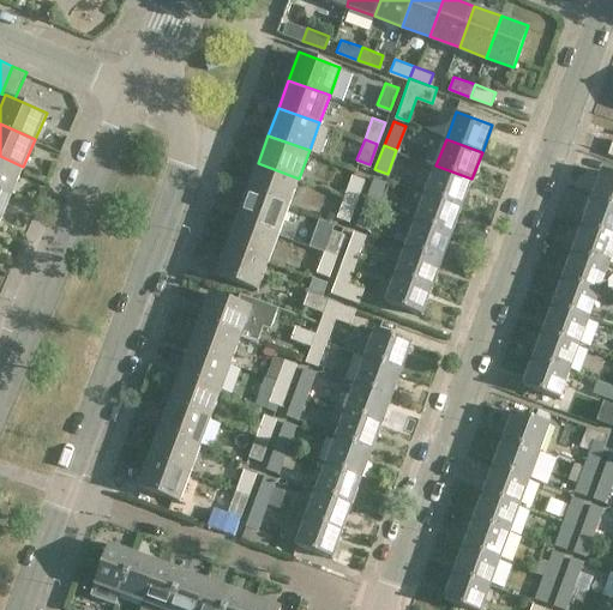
[(23,167),(0,156),(0,188),(11,193),(23,167)]
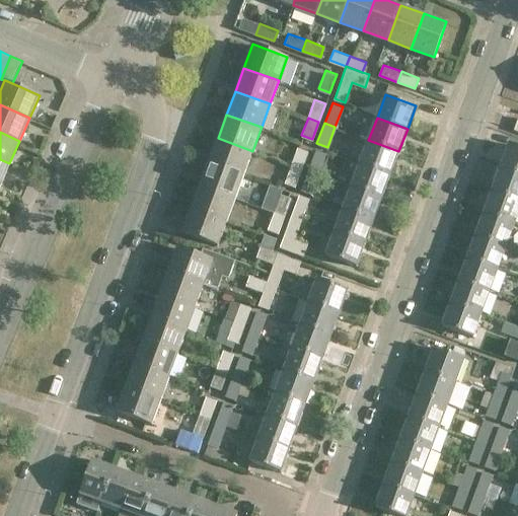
[(209,161),(244,174),(252,151),(218,138),(209,161)]
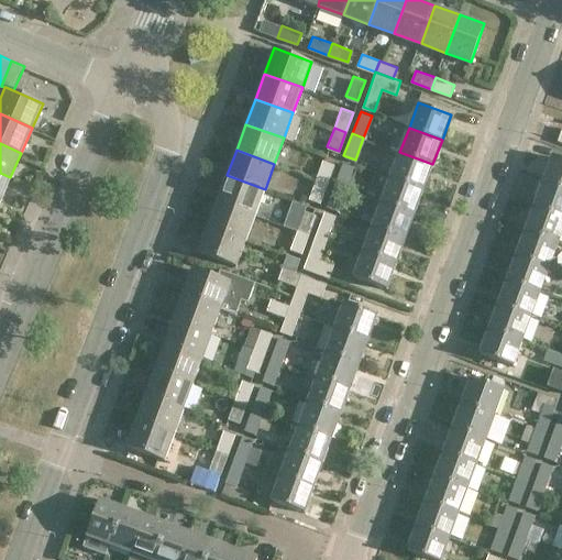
[(423,189),(432,164),(399,152),(390,177),(423,189)]
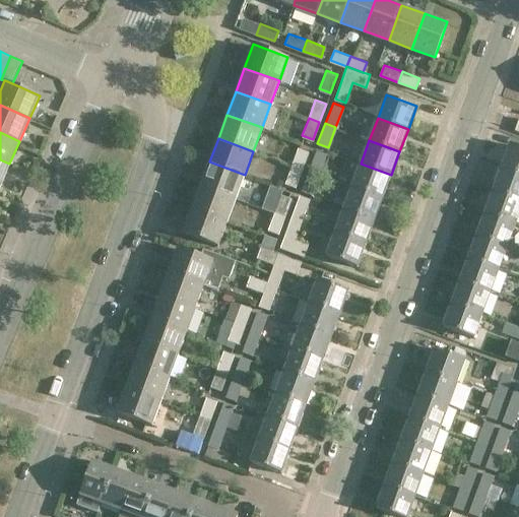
[(518,145),(511,142),(503,166),(518,172),(518,145)]
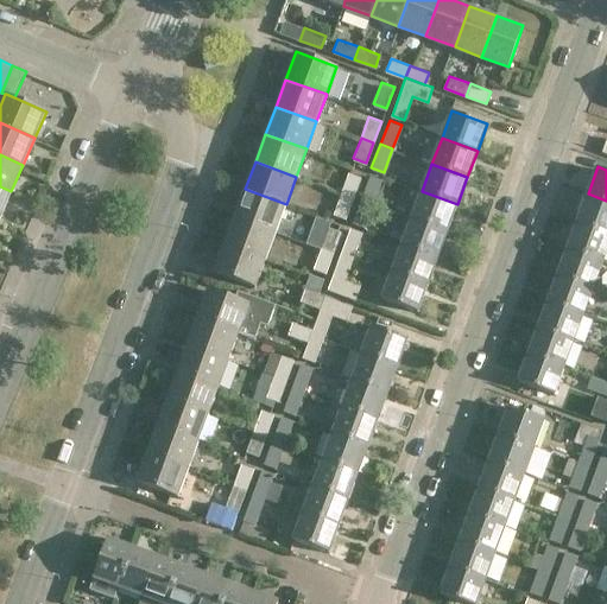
[(353,197),(361,176),(349,171),(341,192),(353,197)]
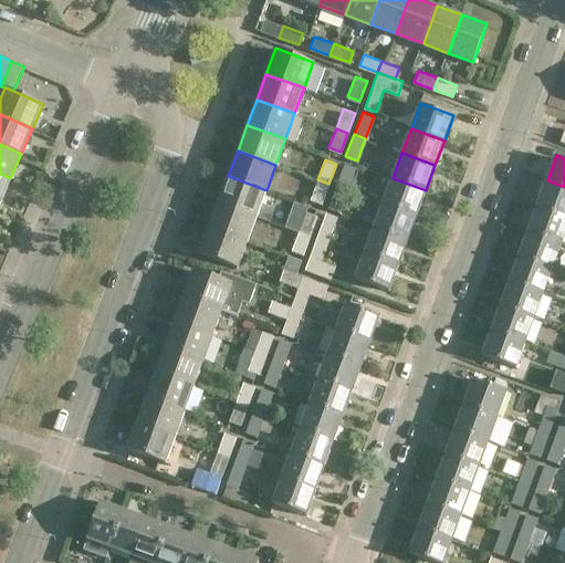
[(347,188),(356,166),(344,162),(336,184),(347,188)]
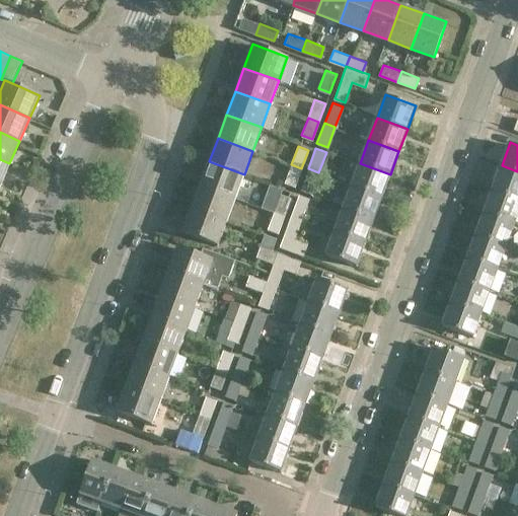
[(0,186),(9,163),(0,159),(0,186)]
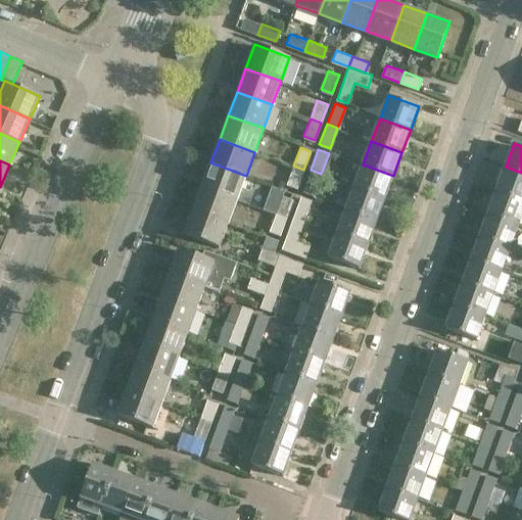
[(202,186),(237,199),(246,176),(210,162),(202,186)]
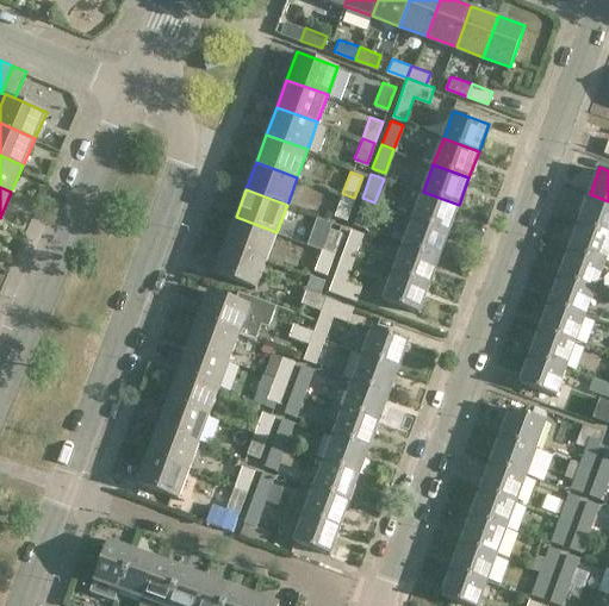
[(448,232),(459,205),(423,192),(414,219),(448,232)]
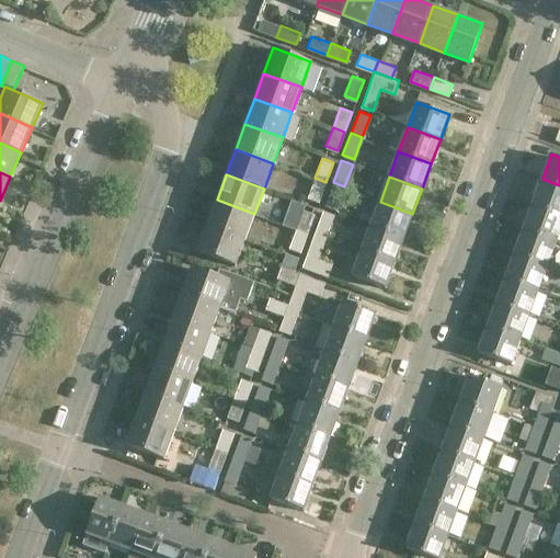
[(315,178),(307,196),(319,201),(326,182),(315,178)]
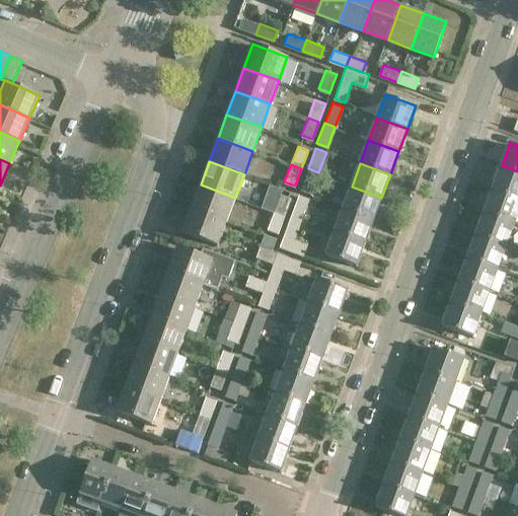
[(517,171),(502,165),(493,188),(517,197),(517,171)]
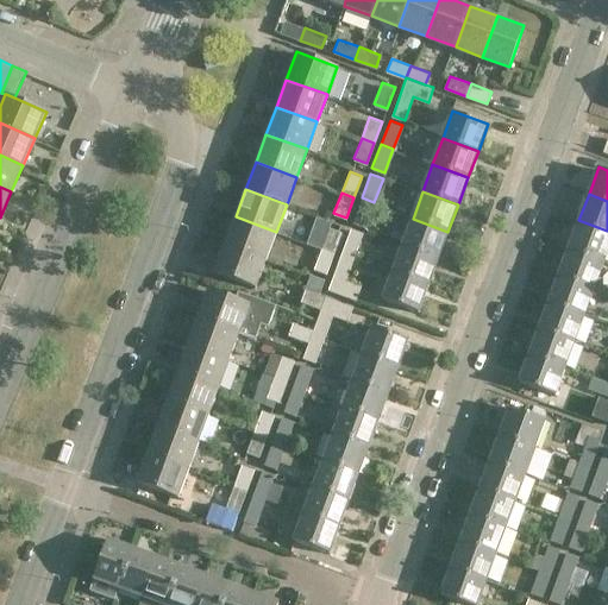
[(362,197),(352,221),(365,226),(374,202),(362,197)]
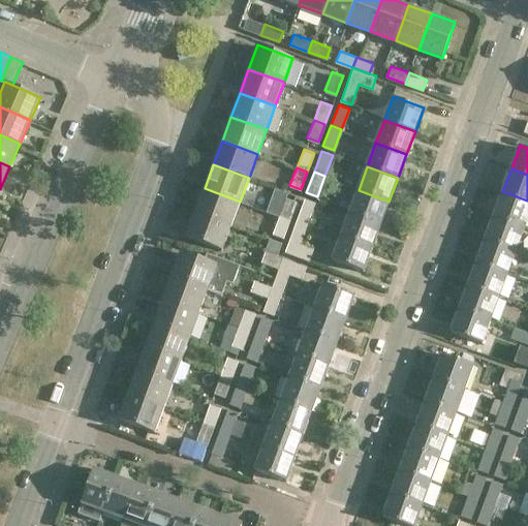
[(195,212),(231,225),(240,202),(205,188),(195,212)]
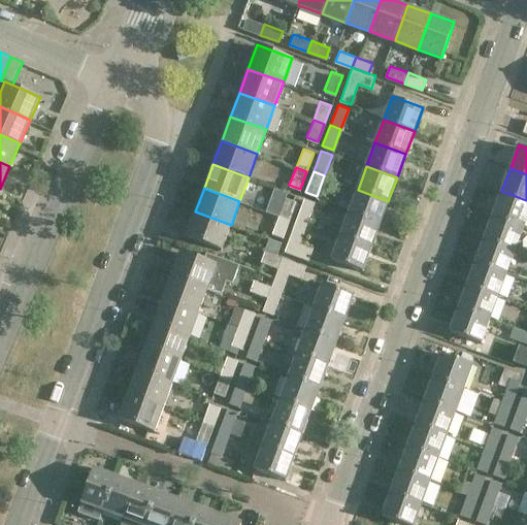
[(379,226),(388,201),(358,190),(349,215),(379,226)]
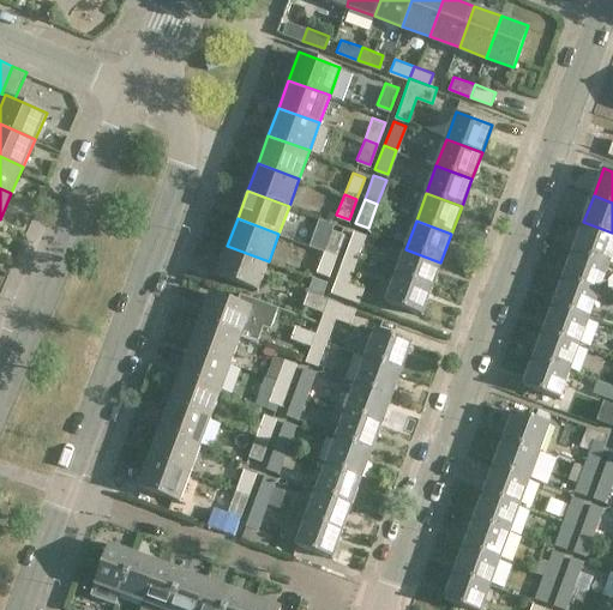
[(610,263),(612,253),(612,233),(583,222),(574,249),(610,263)]
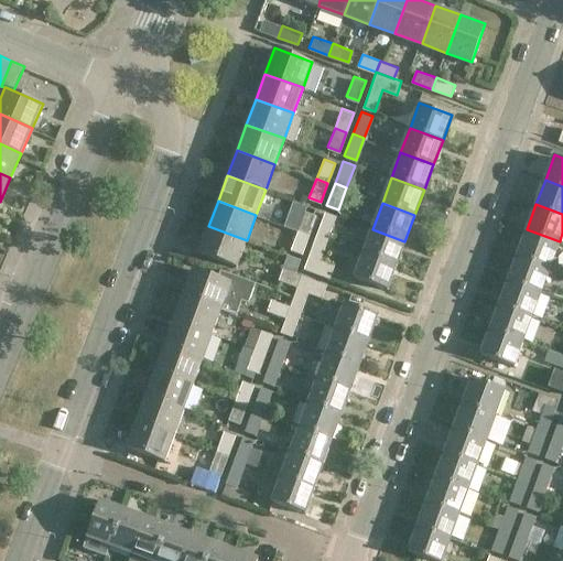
[(310,234),(316,214),(305,209),(298,229),(310,234)]
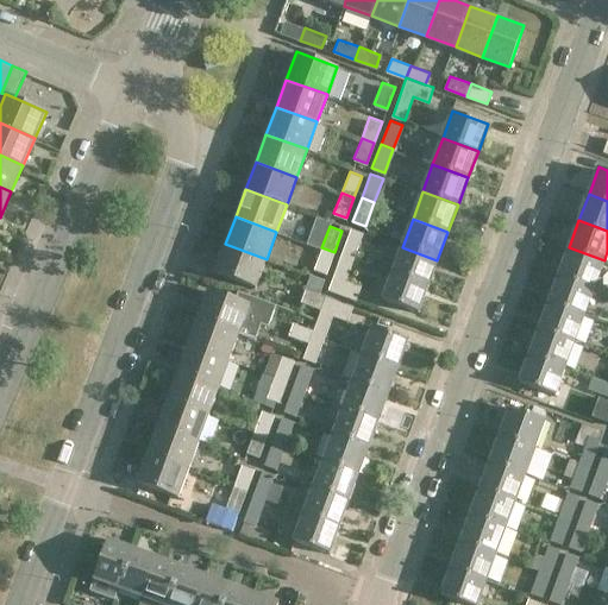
[(353,258),(363,231),(351,227),(342,253),(353,258)]
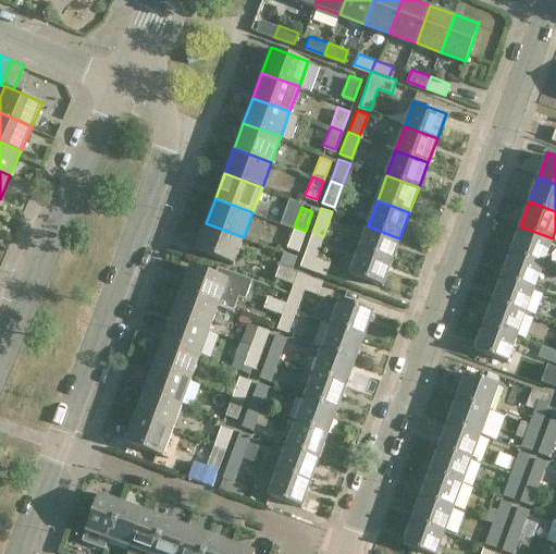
[(197,248),(234,262),(244,237),(206,223),(197,248)]
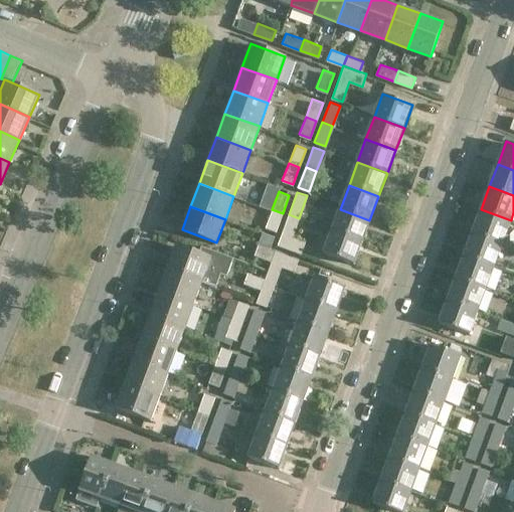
[(272,209),(266,227),(276,231),(283,213),(272,209)]
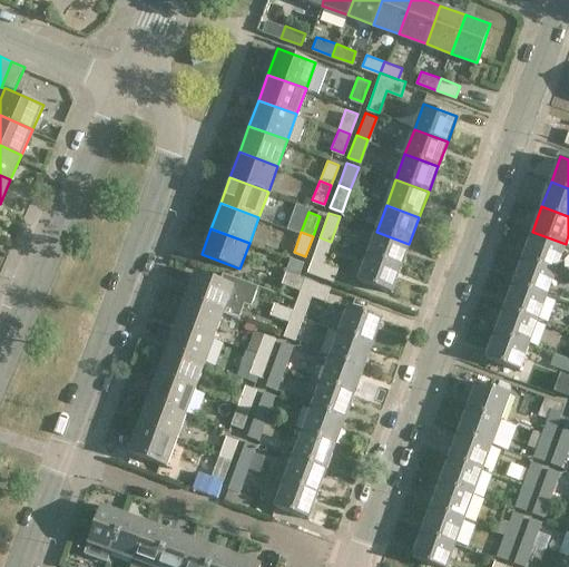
[(401,267),(409,244),(376,232),(368,255),(401,267)]
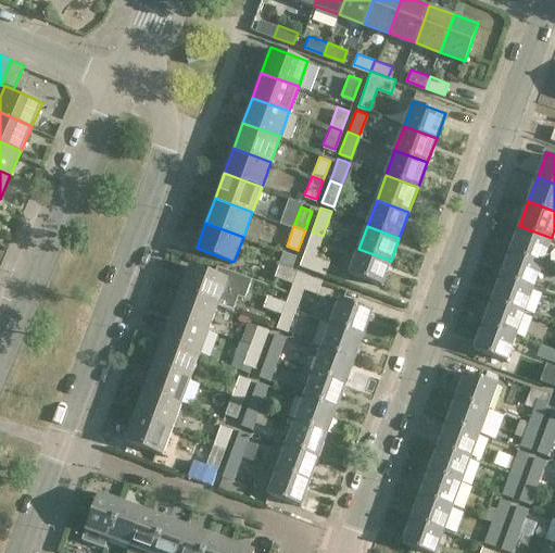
[(511,250),(543,262),(552,238),(519,226),(511,250)]
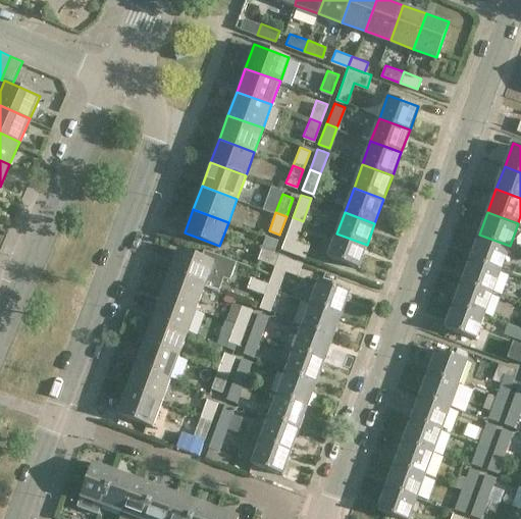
[(305,257),(310,244),(297,239),(303,221),(293,217),(280,248),(305,257)]
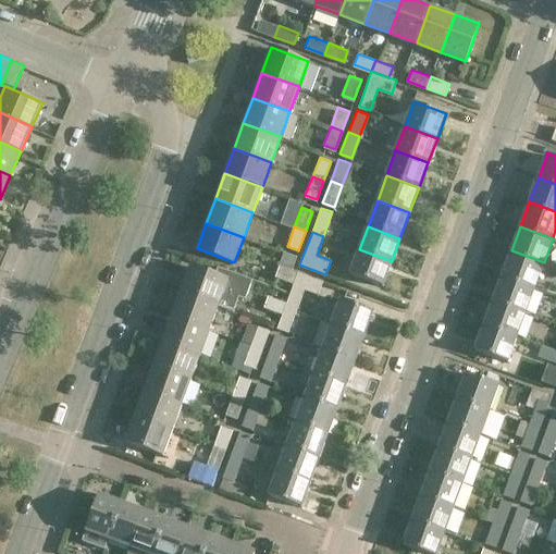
[(350,272),(383,284),(392,261),(359,249),(350,272)]
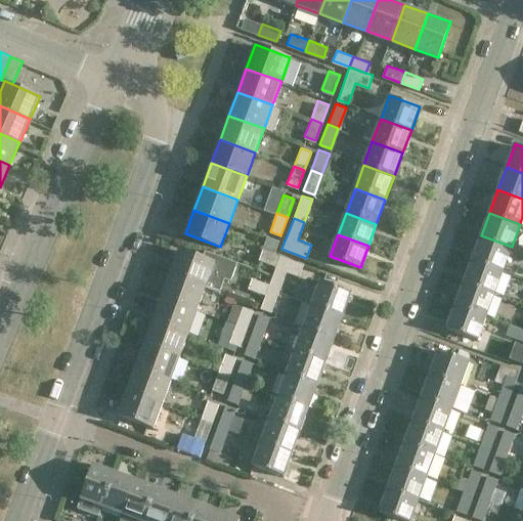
[(473,259),(503,270),(512,247),(481,235),(473,259)]
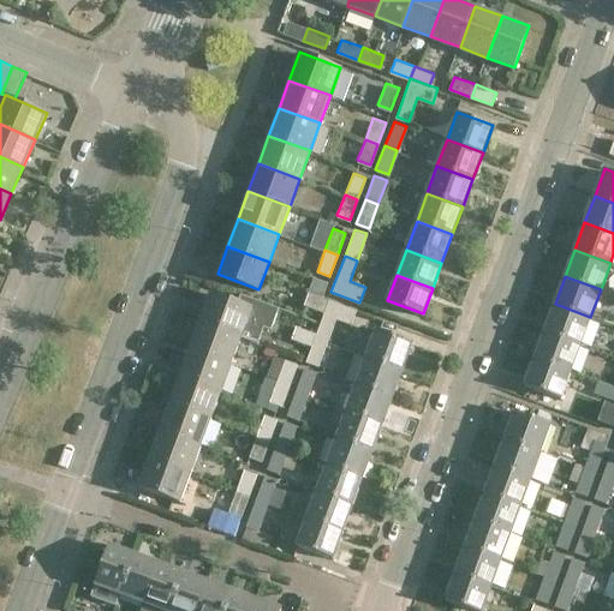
[(304,304),(325,311),(329,298),(309,291),(304,304)]
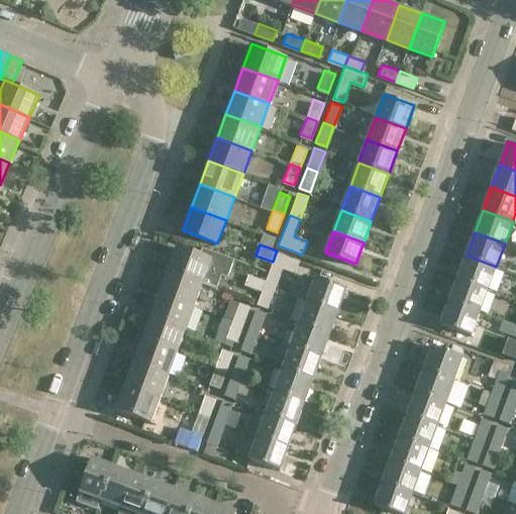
[(206,247),(203,255),(177,245),(168,270),(203,283),(217,288),(222,274),(228,276),(234,258),(206,247)]
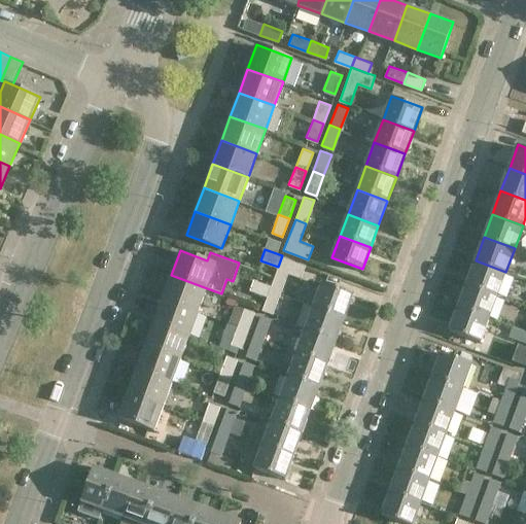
[(282,255),(278,267),(271,285),(270,288),(281,292),(288,273),(302,277),(306,265),(282,255)]
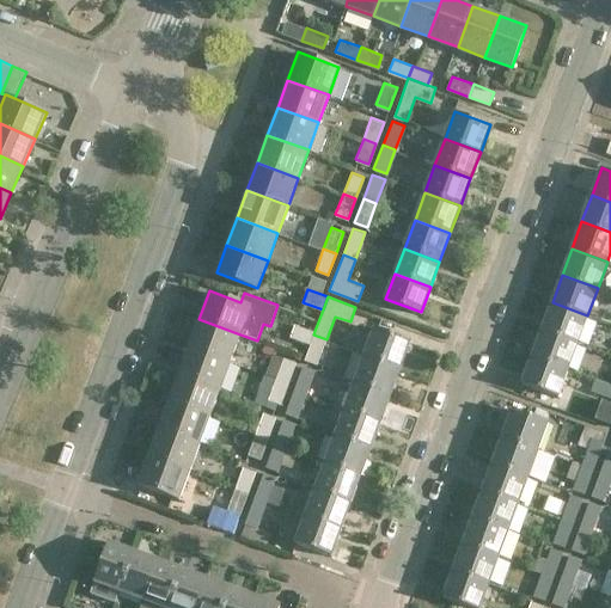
[(542,329),(578,342),(587,315),(553,302),(542,329)]
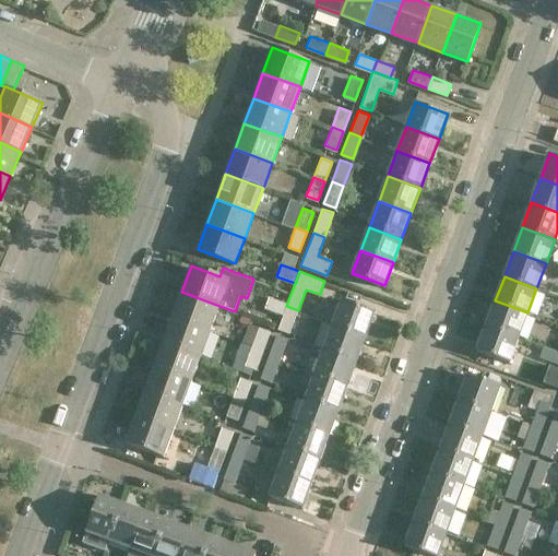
[(181,292),(173,316),(211,330),(220,306),(181,292)]
